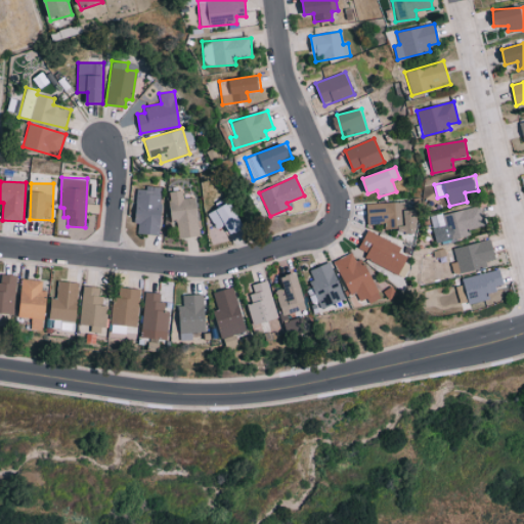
[(160,234),(162,187),(136,186),(135,223),(138,223),(137,233),(160,234)]
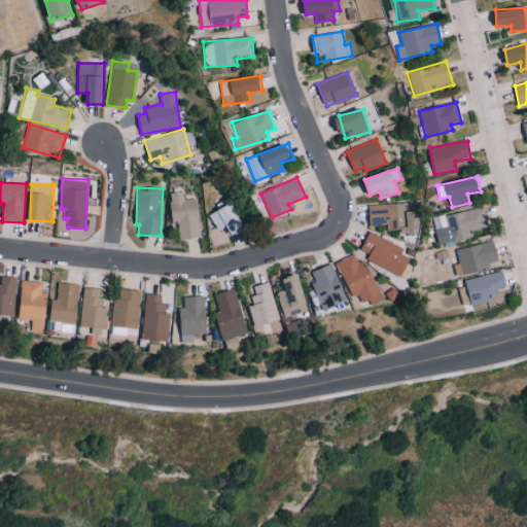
[(200,238),(198,199),(184,199),(183,192),(170,192),(172,222),(178,222),(179,239),(200,238)]
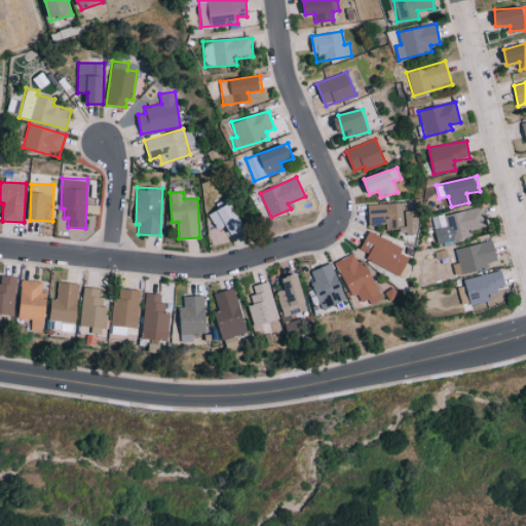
[(208,215),(217,230),(225,225),(231,235),(243,228),(229,202),(208,215)]
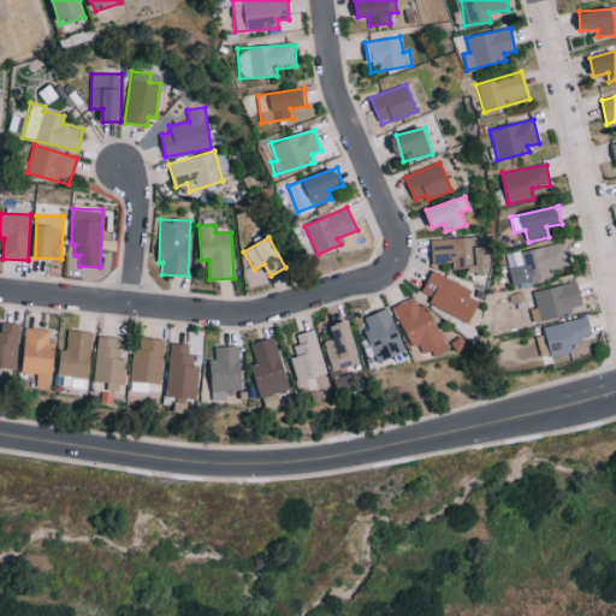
[(491,274),(490,247),(474,247),(474,237),(432,240),(432,264),(452,264),(454,270),(472,268),(472,274),(491,274)]
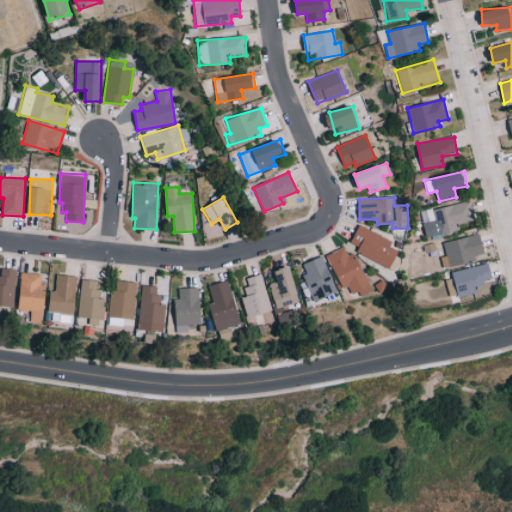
[(475,220),(470,200),(420,213),(426,238),(458,230),(457,224),(475,220)]
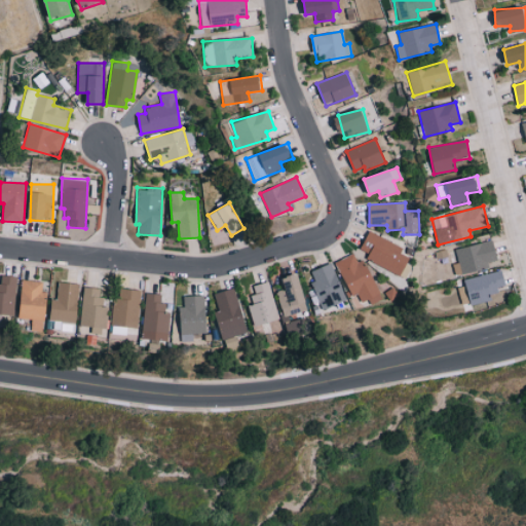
[(401,275),(409,258),(400,253),(403,248),(369,232),(361,250),(369,253),(366,260),(401,275)]
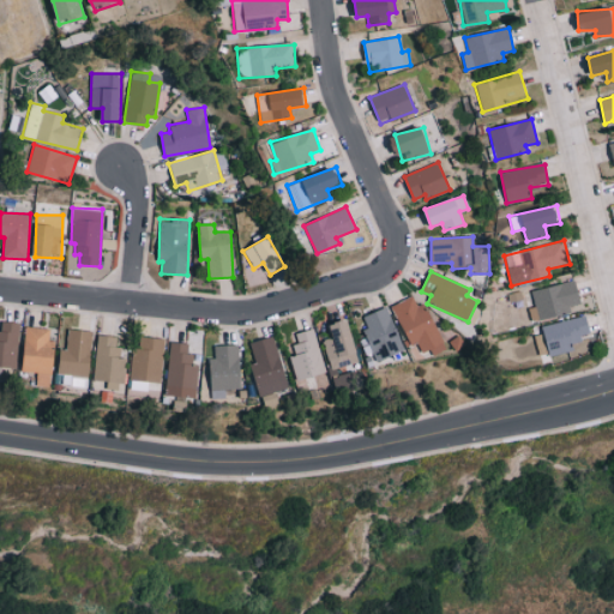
[(530,290),(534,308),(529,308),(531,321),(571,313),(570,306),(582,304),(576,281),(530,290)]
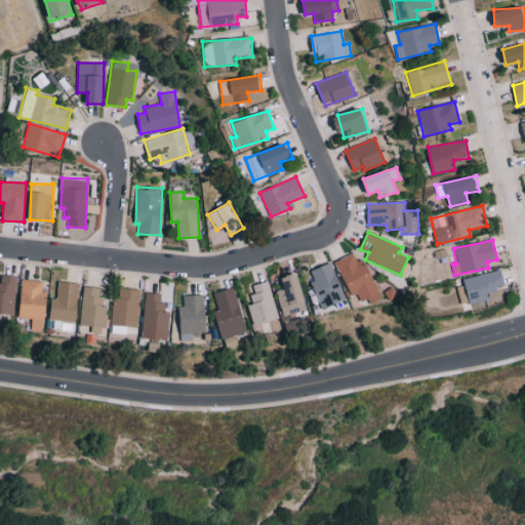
[(334,261),(351,295),(356,292),(362,306),(379,297),(357,251),(334,261)]
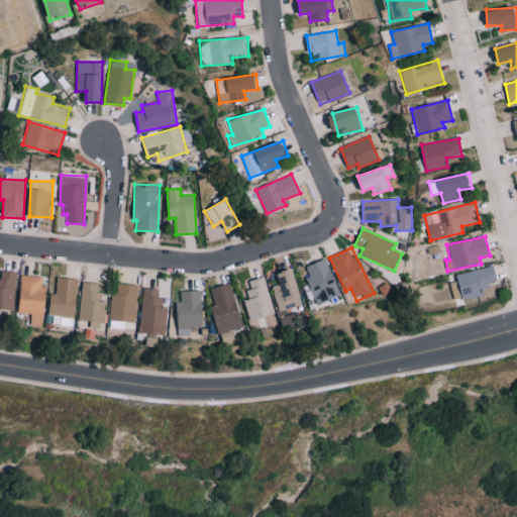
[(316,305),(340,295),(325,259),(305,267),(309,276),(305,277),(308,284),(302,286),(308,299),(313,297),(316,305)]
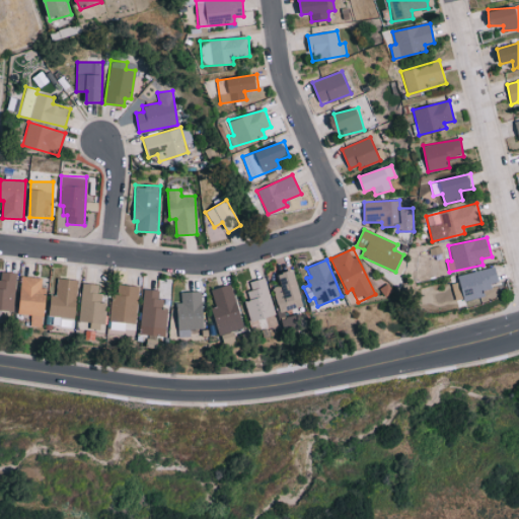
[(451,284),(456,302),(485,295),(484,290),(493,288),(492,283),(500,281),(496,266),(457,276),(459,282),(451,284)]
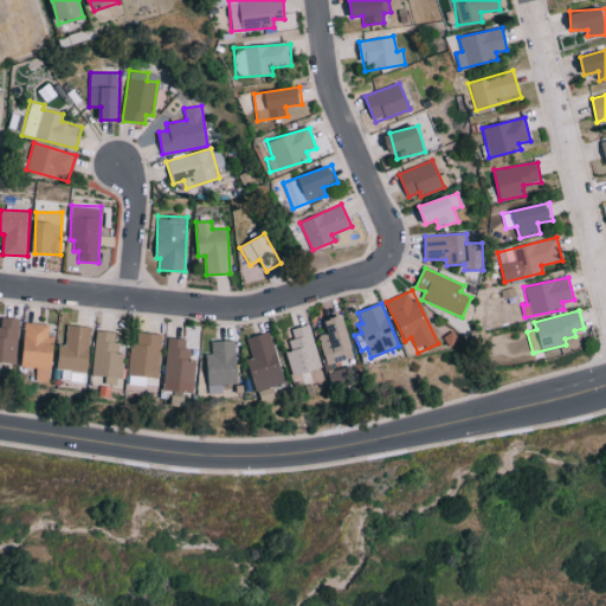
[(324,321),(328,333),(317,336),(328,372),(339,369),(336,361),(354,358),(342,316),(324,321)]
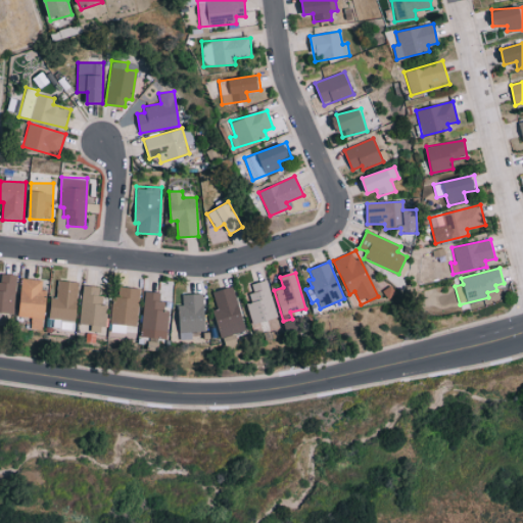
[(15,275),(1,274),(0,282),(0,281),(0,320),(0,321),(0,313),(13,314),(15,275)]
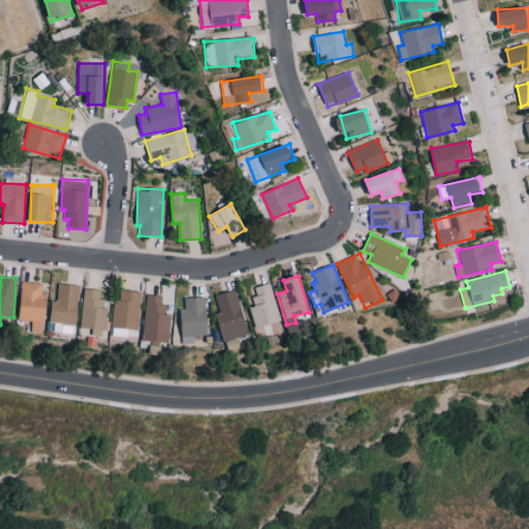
[(20,320),(31,320),(31,333),(44,334),(45,293),(42,293),(42,282),(21,282),(20,320)]
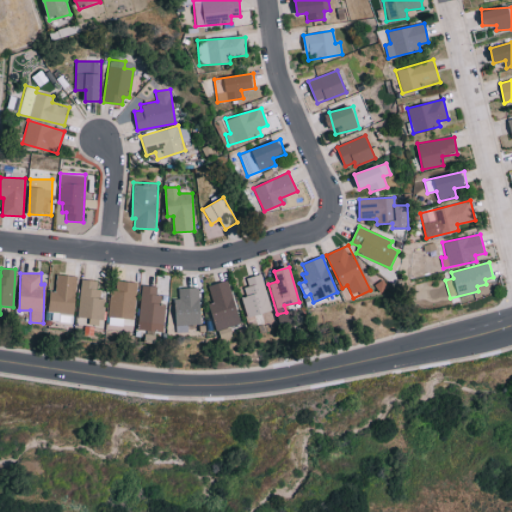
[(243,278),(247,295),(241,296),(246,318),(270,312),(260,274),(243,278)]
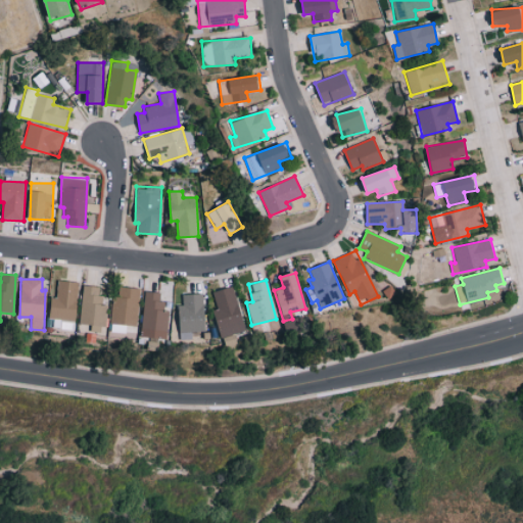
[(76,282),(57,281),(56,297),(51,296),(50,320),(74,322),(76,282)]
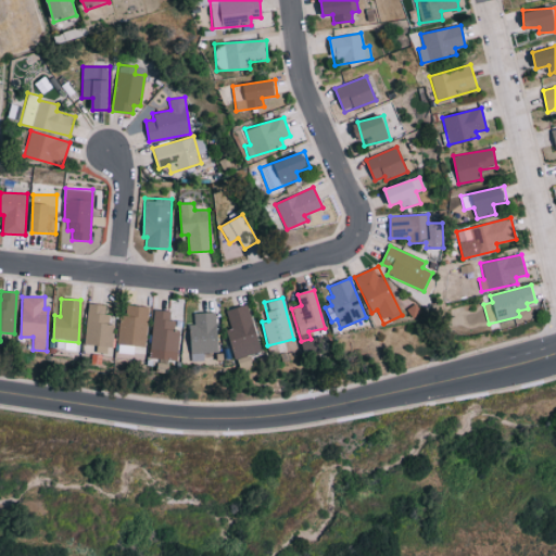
[(84,343),(97,345),(97,352),(110,353),(114,315),(104,314),(105,305),(88,303),(84,343)]
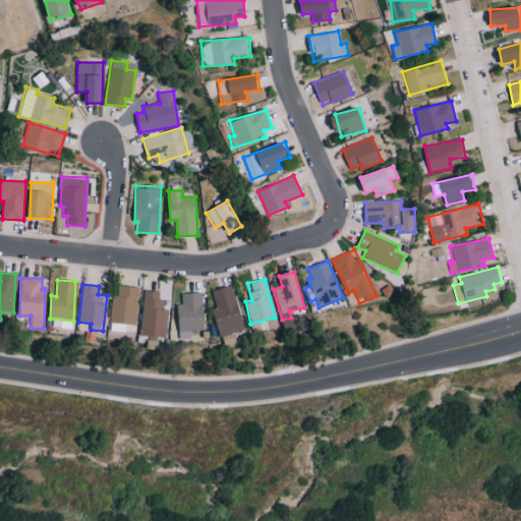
[(219,336),(243,329),(232,285),(212,291),(216,307),(212,308),(219,336)]
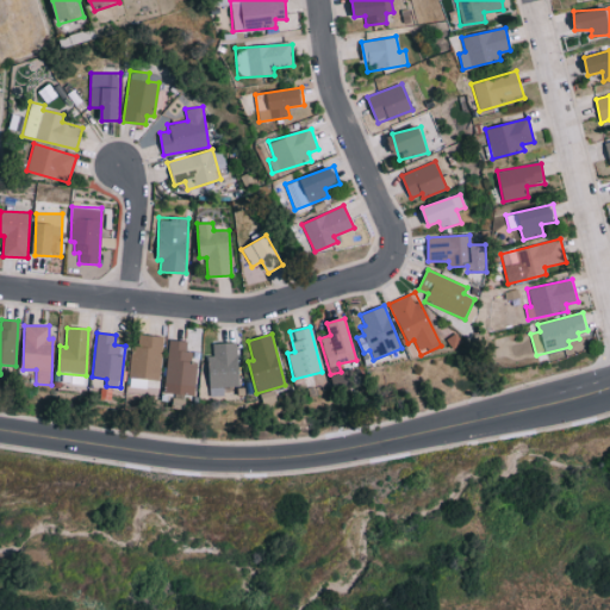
[(160,380),(162,336),(134,335),(130,385),(142,385),(143,379),(160,380)]
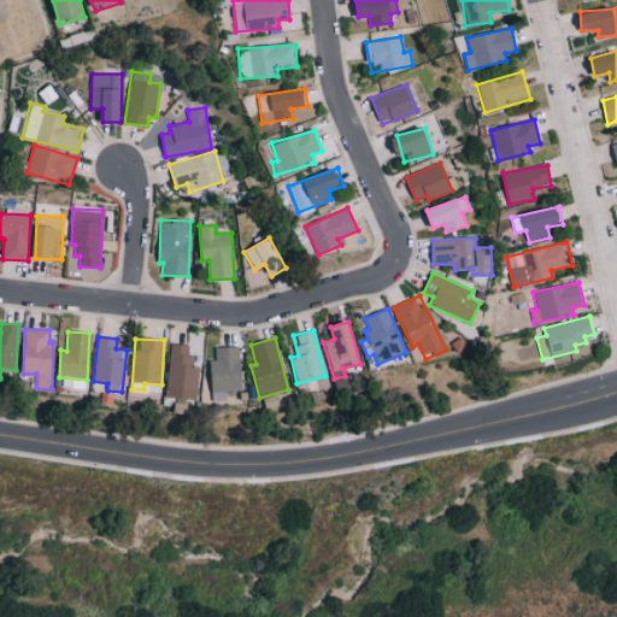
[(199,368),(194,366),(194,356),(189,354),(189,345),(170,344),(166,398),(197,399),(199,368)]
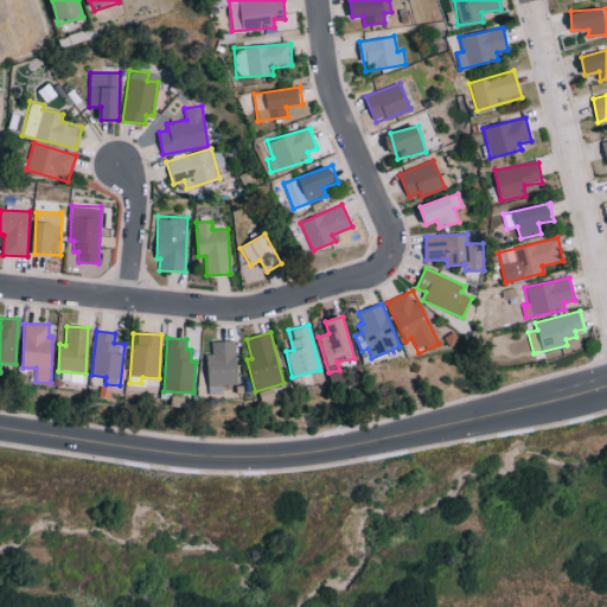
[(236,342),(212,342),(212,353),(208,355),(209,395),(222,394),(222,385),(237,384),(236,342)]
